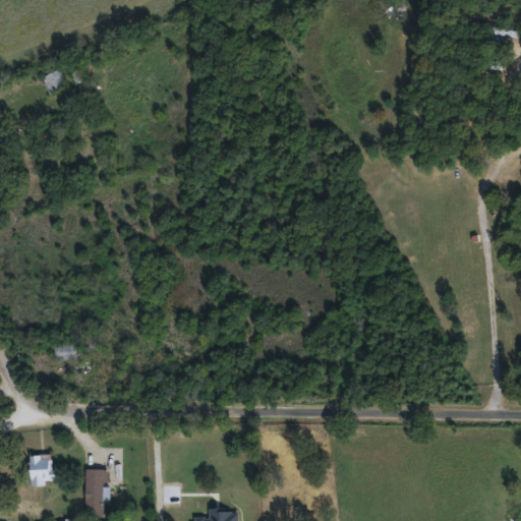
[(503,36),(501,43),(472,36),(476,19),(517,30),(515,38),(503,36)]
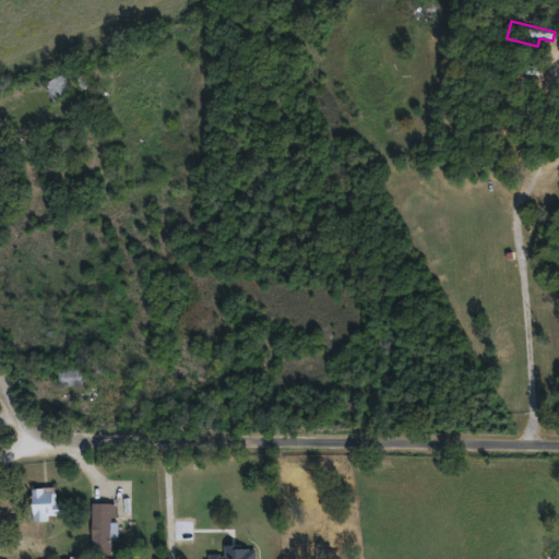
[(71,91),(51,98),(45,81),(63,73),(71,91)]
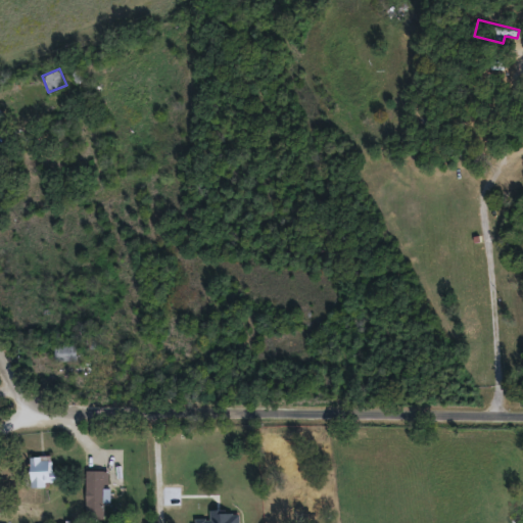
[(76,360),(55,360),(55,342),(76,342),(76,360)]
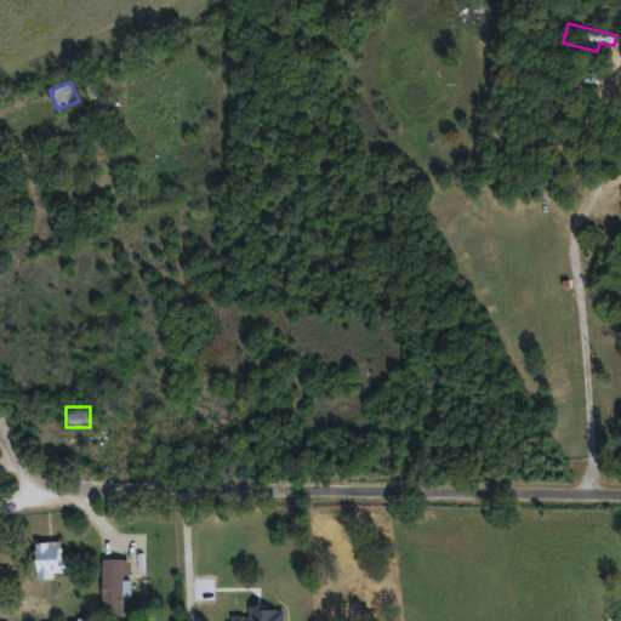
[(36,575),(36,540),(61,540),(61,575),(36,575)]
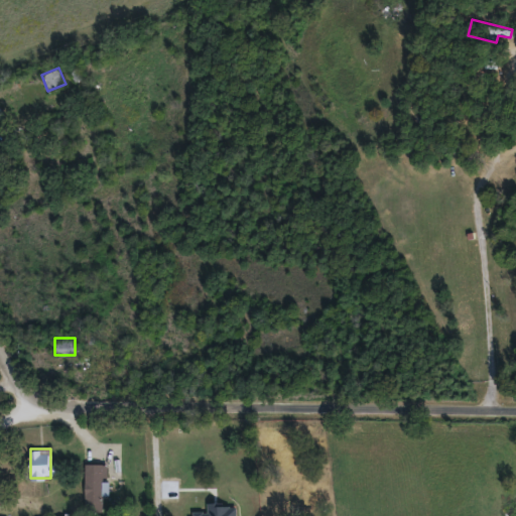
[(105,463),(105,509),(84,509),(84,463),(105,463)]
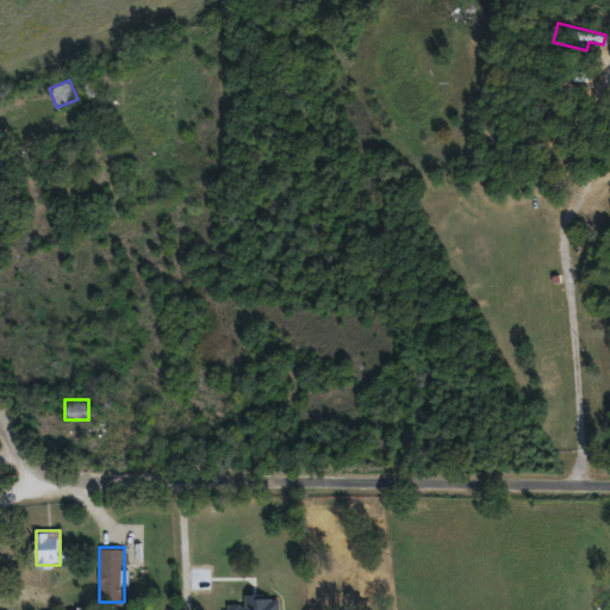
All buildings are outlined.
